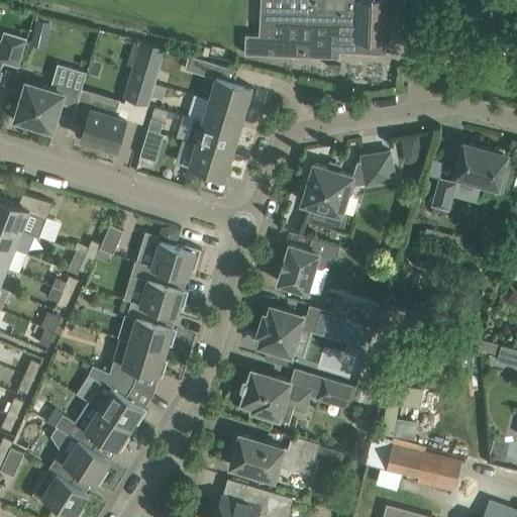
[(245,33),(244,54),(339,58),(339,50),(403,53),(404,0),(261,0),(260,34),(245,33)]
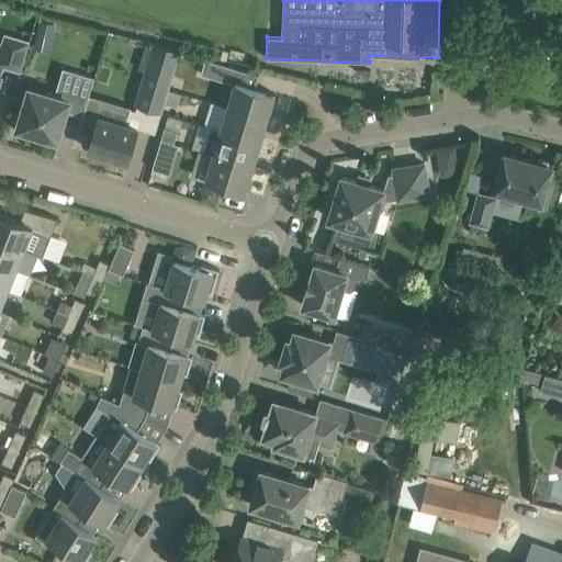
[(0,78),(1,74),(0,74),(2,65),(20,70),(19,71),(20,72),(30,40),(29,40),(29,41),(6,34),(3,43),(0,42),(0,78)]
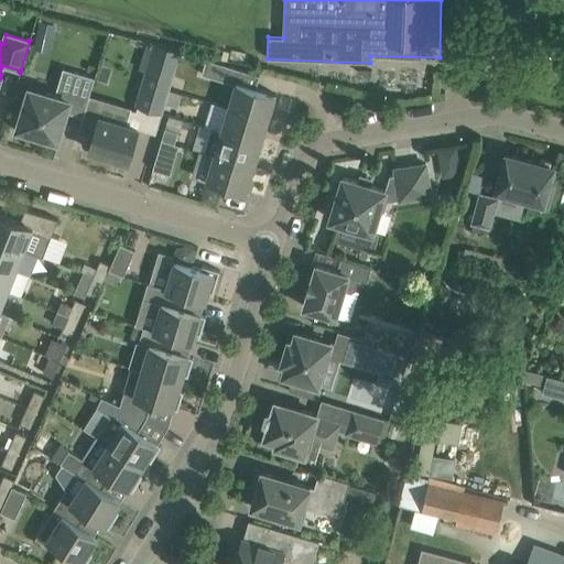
[(206,58),(202,74),(229,83),(234,67),(206,58)]
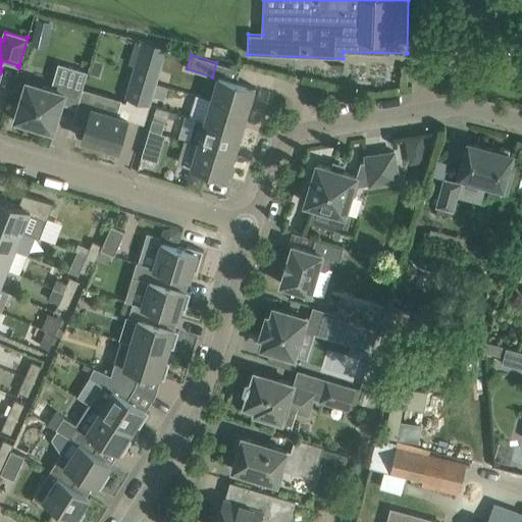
[(18,119),(17,123),(33,127),(34,123),(53,129),(61,103),(76,108),(88,71),(62,64),(59,74),(55,73),(51,89),(28,82),(16,118),(18,119)]
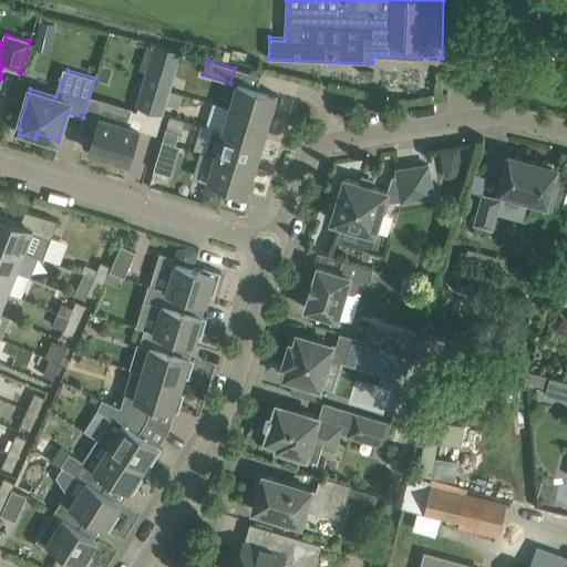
[(166,103),(171,90),(174,78),(147,70),(136,105),(164,113),(166,103)]
